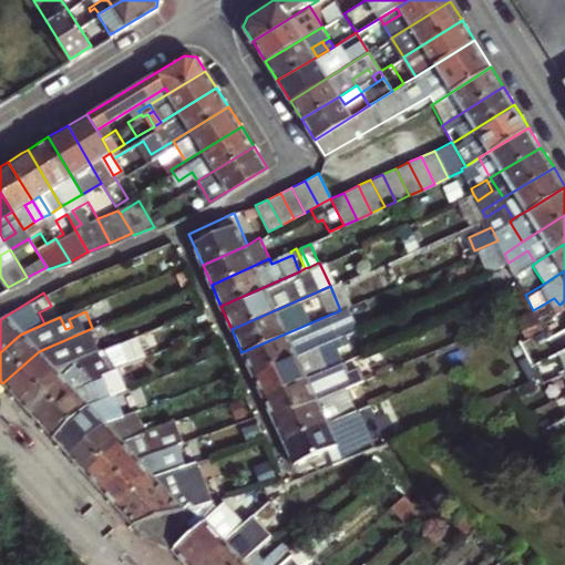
[(67,314),(60,317),(65,329),(72,327),(69,319),(67,314)]
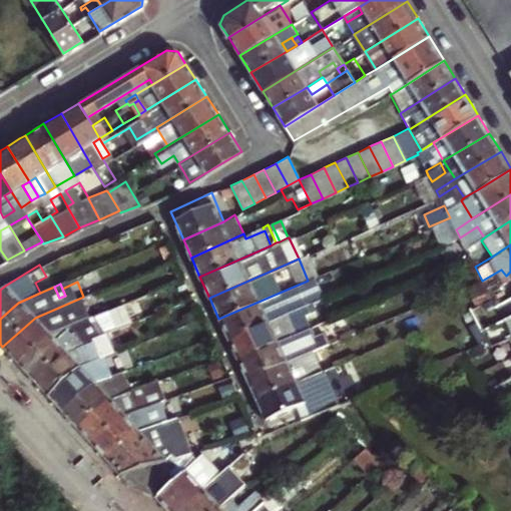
[(156,289),(146,294),(149,300),(159,296),(156,289)]
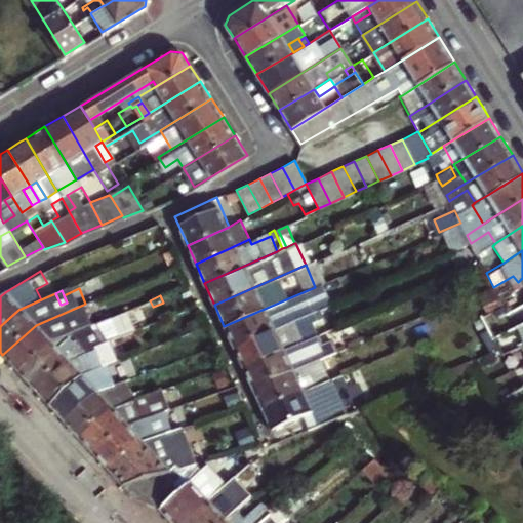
[(288,298),(224,326),(233,347),(274,329),(297,319),(288,298)]
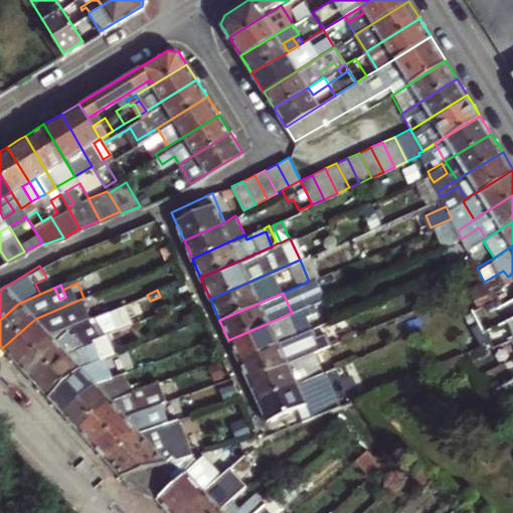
[(2,348),(18,365),(50,335),(90,319),(81,299),(35,319),(2,348)]
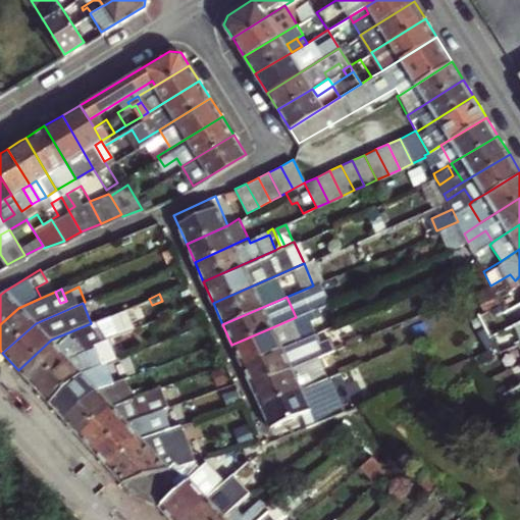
[(51,340),(18,370),(26,377),(33,385),(63,358),(105,341),(119,334),(111,314),(91,323),(51,340)]
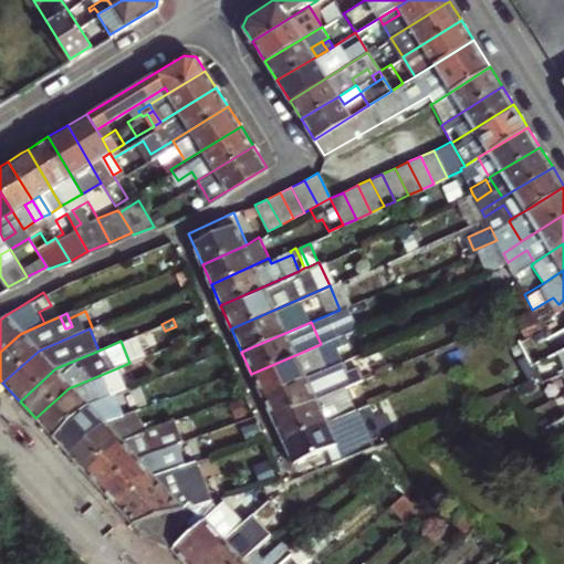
[(295,355),(251,374),(261,396),(305,376),(295,355)]
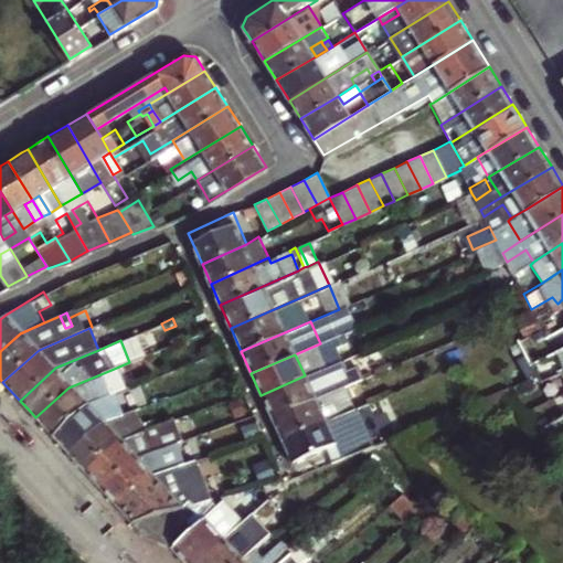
[(552,374),(541,358),(530,363),(541,380),(552,374)]
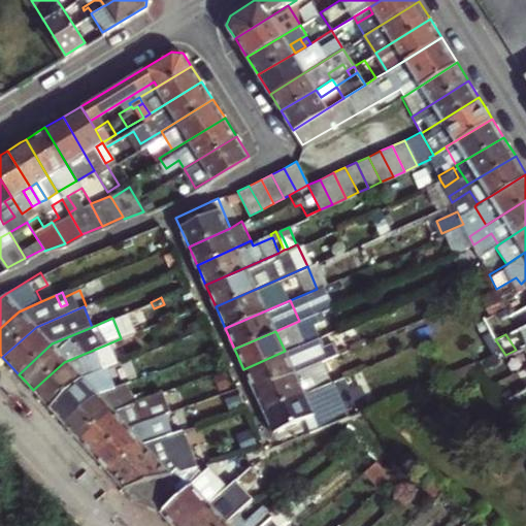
[(243,369),(253,389),(294,371),(334,354),(330,344),(321,349),(316,337),(285,351),(243,369)]
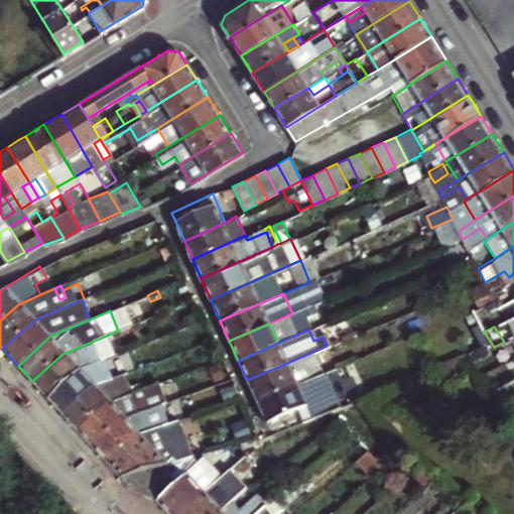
[(80,367),(100,359),(112,355),(104,337),(62,354),(32,381),(46,396),(80,367)]
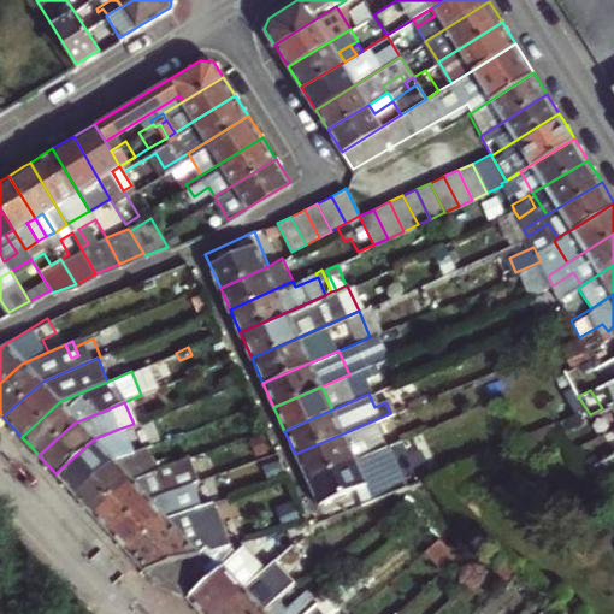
[(119,429),(129,452),(139,448),(137,447),(147,442),(140,421),(134,424),(119,429)]
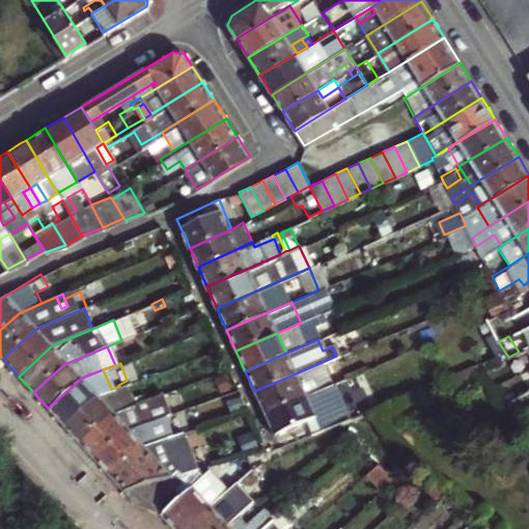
[(111,389),(103,369),(82,378),(48,408),(63,424),(96,395),(111,389)]
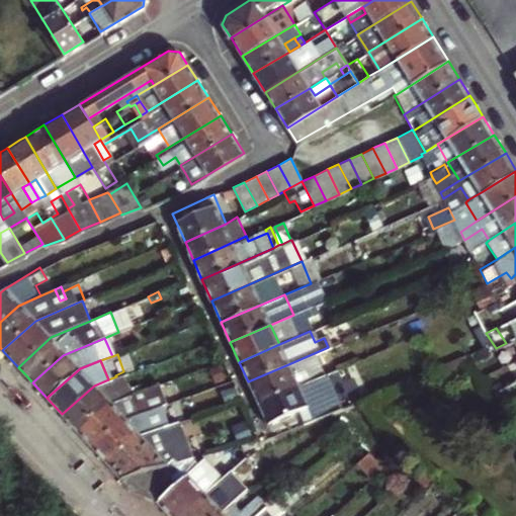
[(314,362),(301,367),(306,378),(319,373),(314,362)]
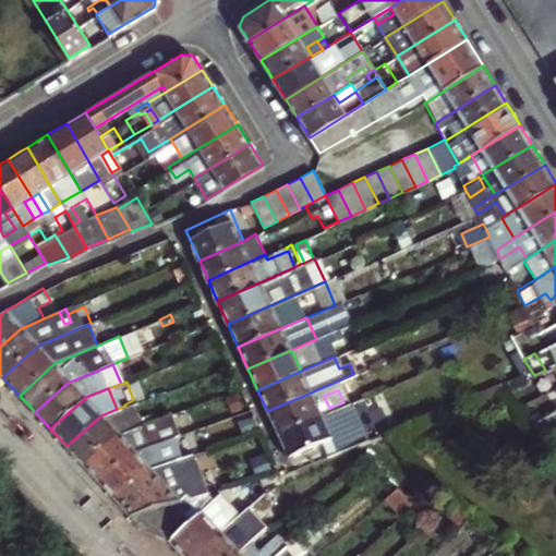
[(277,433),(321,414),(311,393),(267,411),(277,433)]
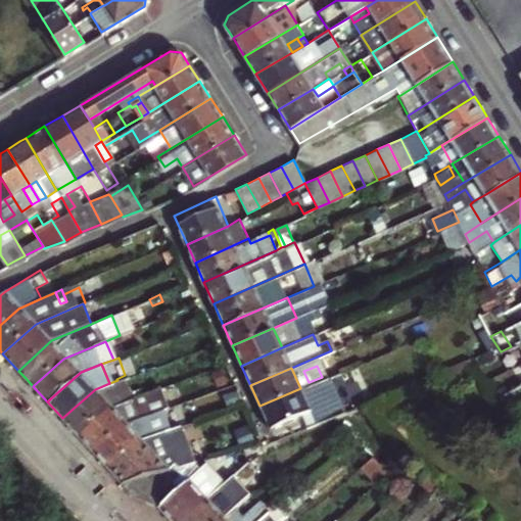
[(116,379),(117,380),(119,385),(126,383),(129,381),(125,375),(116,379)]
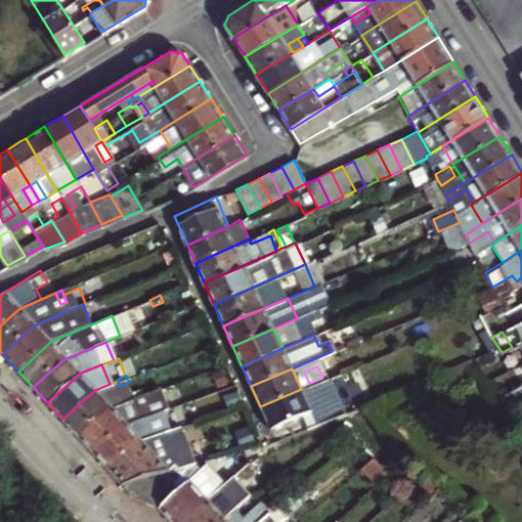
[(329,378),(301,389),(260,406),(270,429),(309,410),(316,427),(343,415),(329,378)]
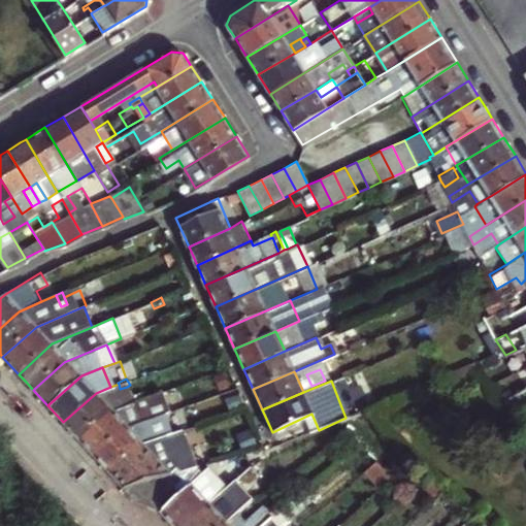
[(96,393),(63,422),(78,438),(111,409),(145,397),(143,392),(131,396),(127,387),(120,389),(119,384),(110,387),(96,393)]
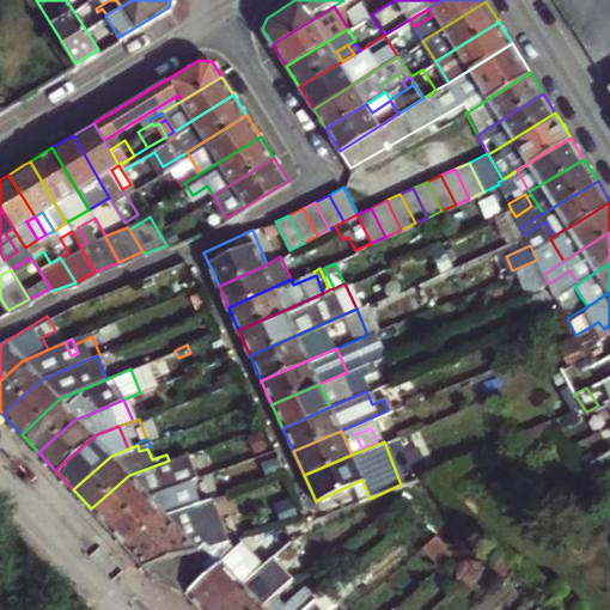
[(91,508),(108,528),(148,493),(172,483),(195,475),(187,452),(169,461),(129,475),(91,508)]
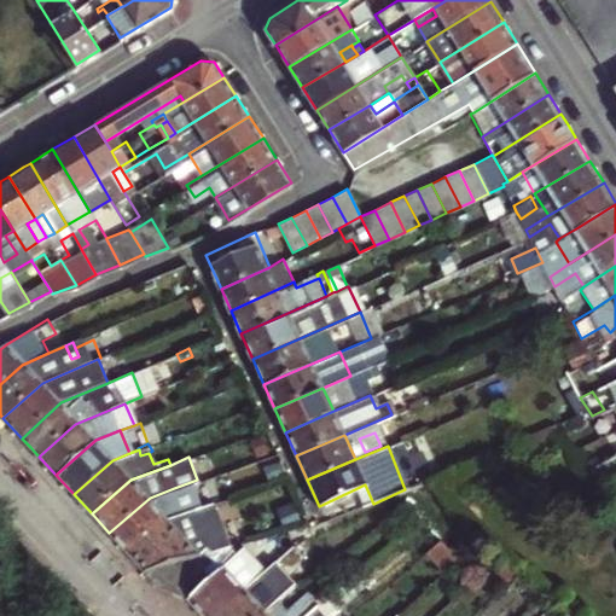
[(127,552),(166,518),(157,507),(179,500),(174,488),(150,498),(109,533),(127,552)]
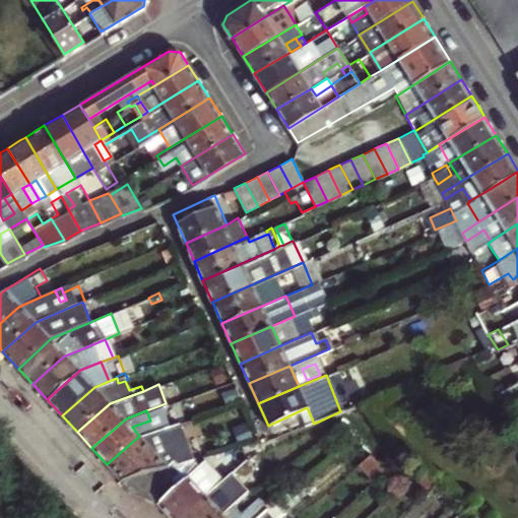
[(132,427),(139,436),(154,431),(150,421),(132,427)]
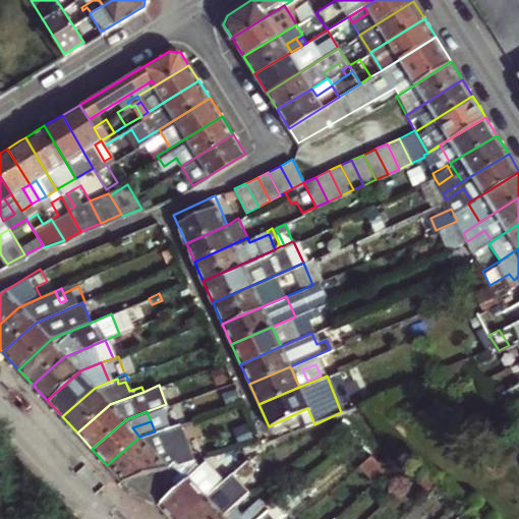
[(155,431),(139,437),(107,465),(121,481),(168,467),(174,466),(173,463),(198,454),(188,425),(183,427),(181,422),(155,431)]
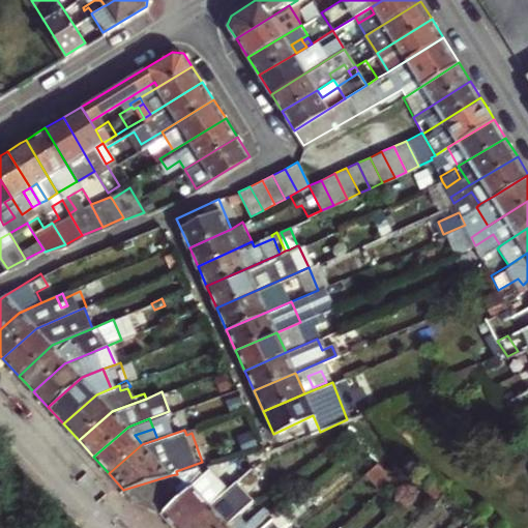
[(377,463),(365,473),(381,489),(392,478),(377,463)]
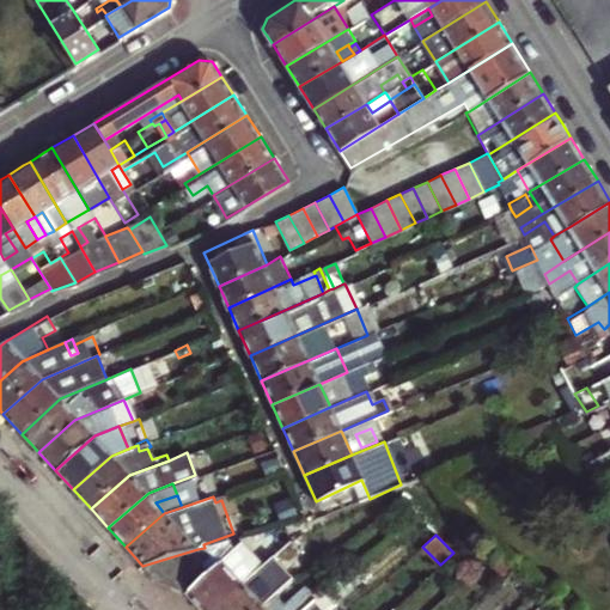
[(261,566),(269,575),(299,547),(291,538),(261,566)]
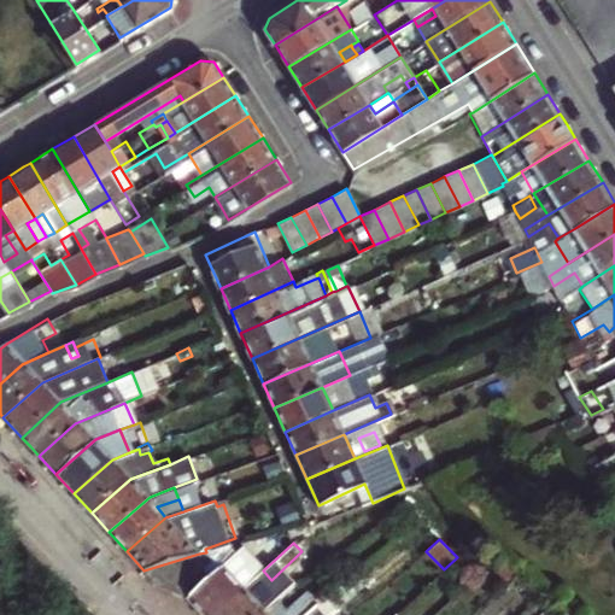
[(144,570),(150,577),(204,558),(199,554),(144,570)]
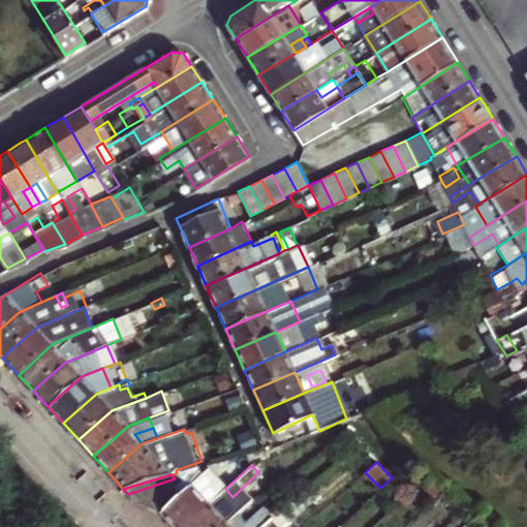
[(134,501),(162,514),(198,479),(197,477),(185,490),(175,478),(128,494),(134,501)]
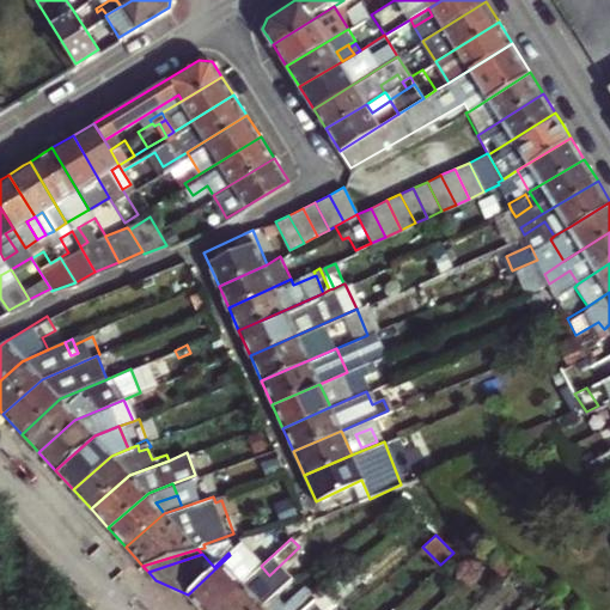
[(188,595),(202,609),(212,609),(261,566),(252,557),(242,567),(230,555),(188,595)]
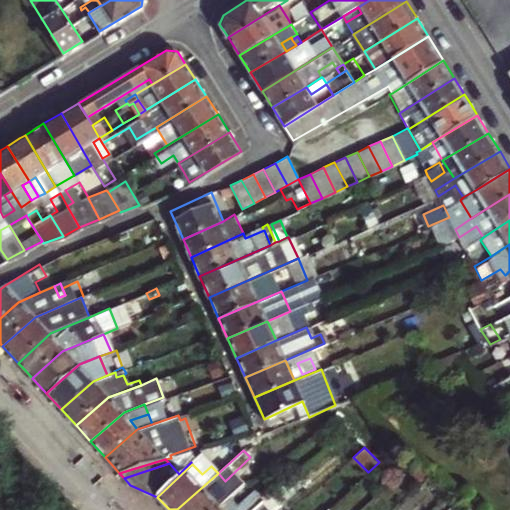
[(218,473),(177,509),(214,509),(219,506),(209,495),(225,481),(218,473)]
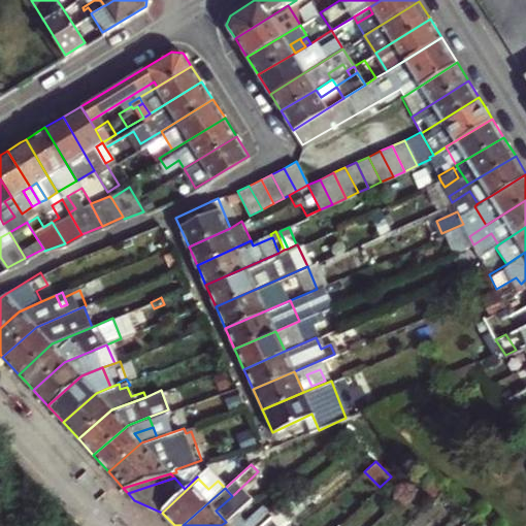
[(261,525),(277,525),(287,518),(280,510),(261,525)]
